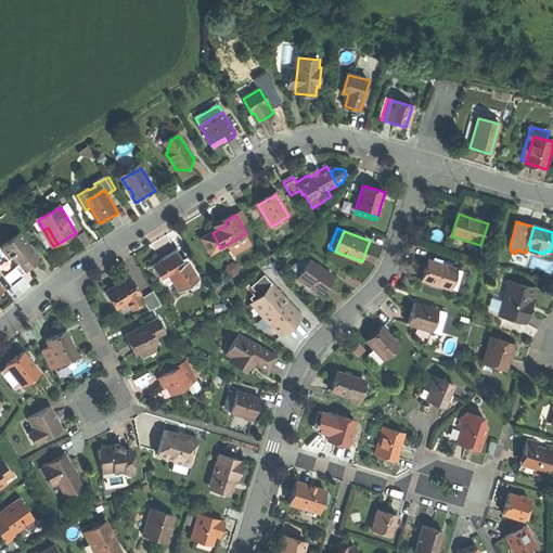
[(253,245),(246,233),(220,248),(213,233),(203,240),(213,256),(230,245),(233,251),(236,249),(239,254),(253,245)]
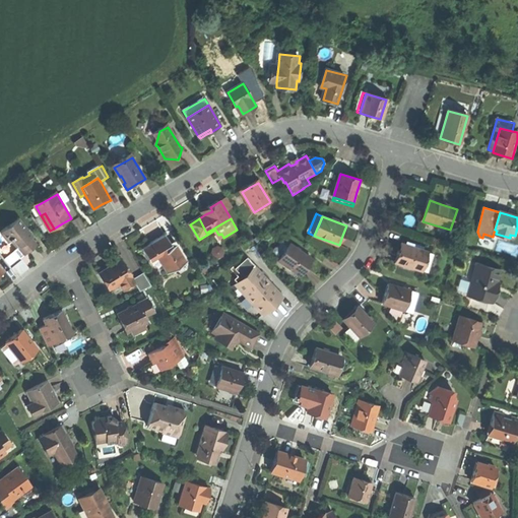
[(16,223),(3,234),(10,243),(13,240),(19,248),(15,251),(21,259),(30,252),(39,246),(30,236),(33,234),(22,220),(17,224),(16,223)]
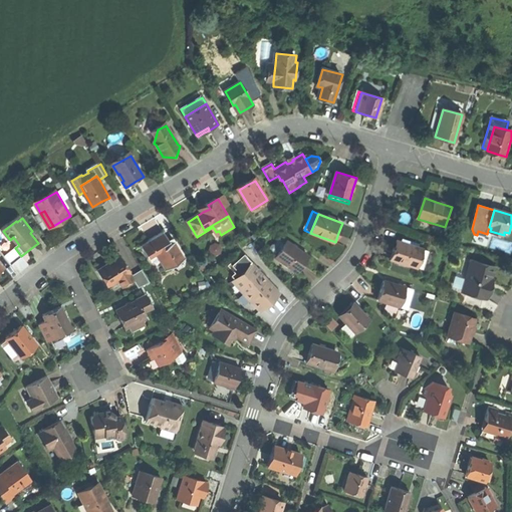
[(153,240),(142,246),(149,258),(156,253),(166,270),(185,258),(175,242),(171,245),(169,241),(170,241),(165,232),(153,240)]
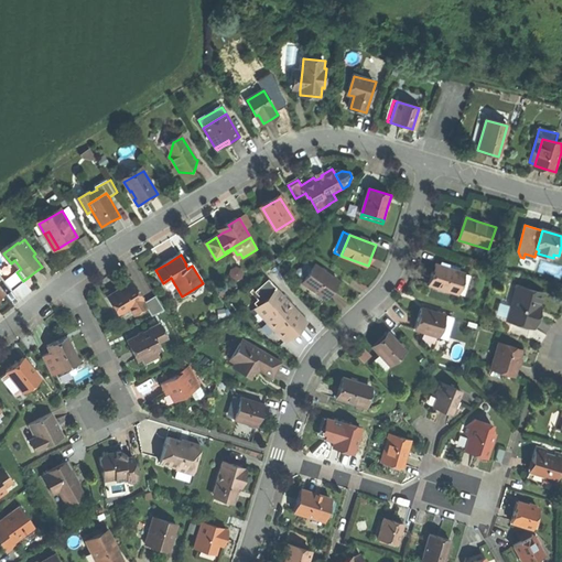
[(298,278),(305,282),(314,269),(307,265),(302,271),(300,271),(298,274),(298,278)]
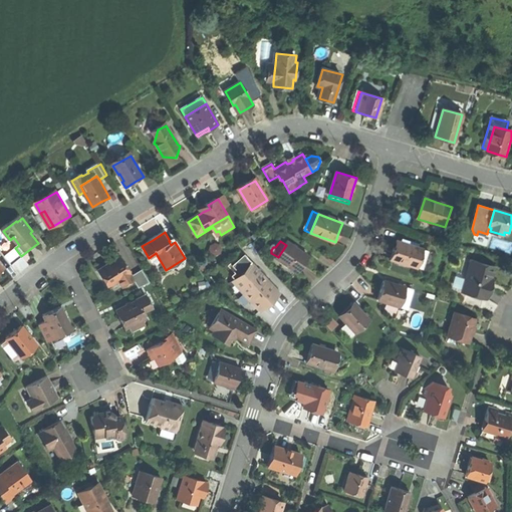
[(422,249),(398,242),(396,251),(393,260),(416,268),(421,250),(422,249)]
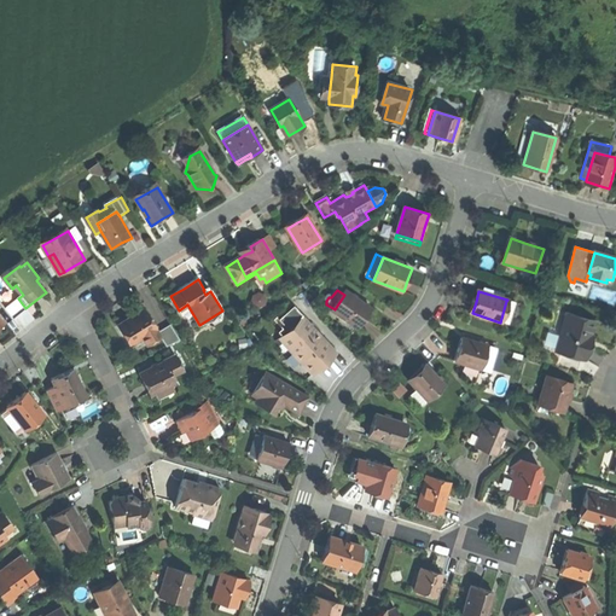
[(335,309),(332,313),(349,324),(352,321),(360,327),(366,319),(372,311),(347,292),(344,295),(335,309)]
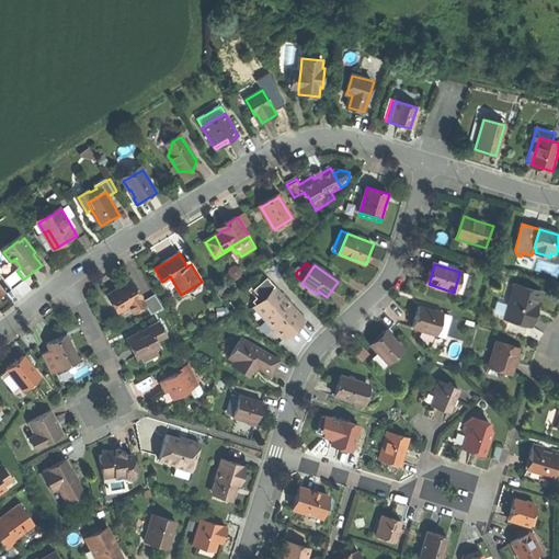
[(469,275),(459,273),(454,293),(463,295),(469,275)]
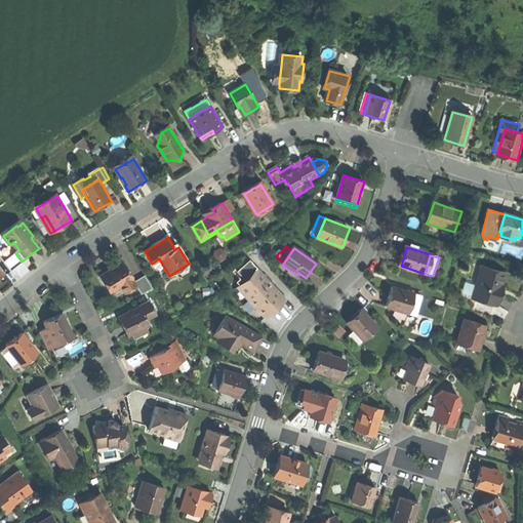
[(113,268),(104,274),(114,290),(122,285),(132,279),(123,263),(113,268)]
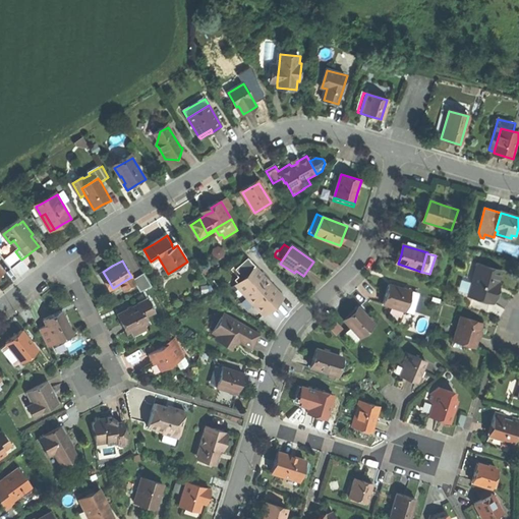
[(469,296),(493,303),(497,289),(502,272),(479,265),(469,296)]
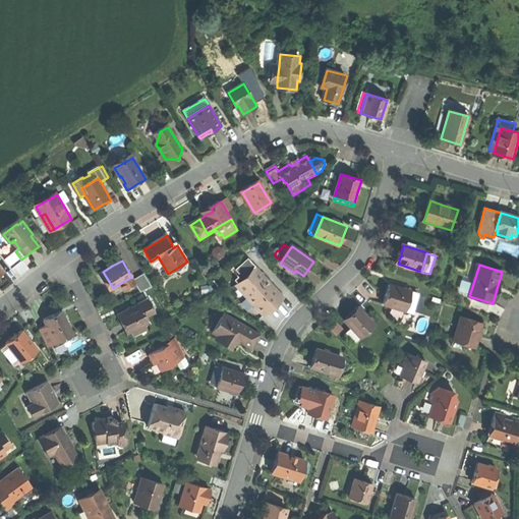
[(237,286),(264,315),(274,307),(284,298),(256,268),(237,286)]
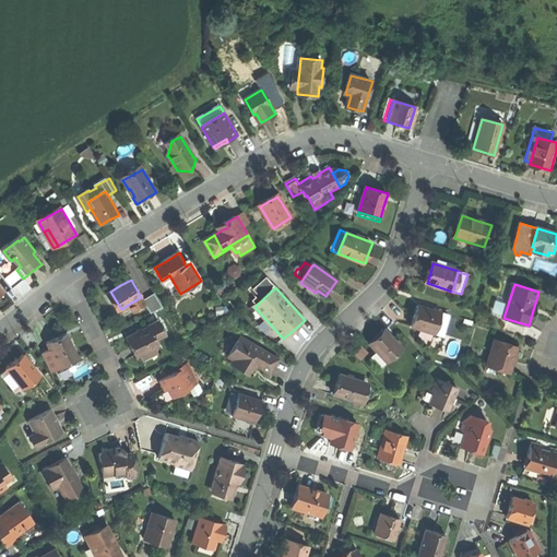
[(117,311),(121,309),(110,292),(107,294),(117,311)]
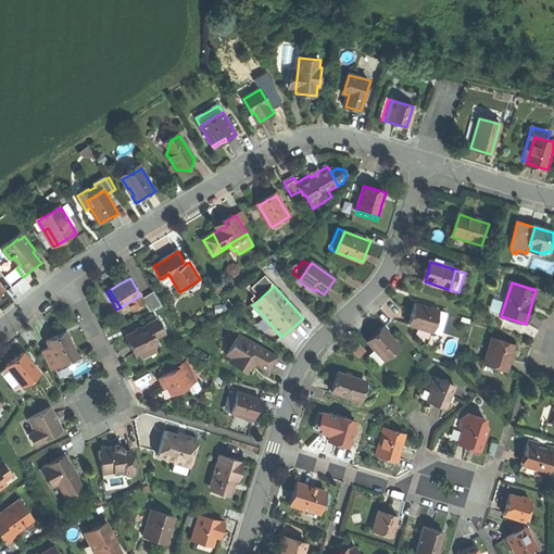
[(142,298),(140,296),(129,302),(133,309),(146,304),(151,313),(162,306),(153,291),(142,298)]
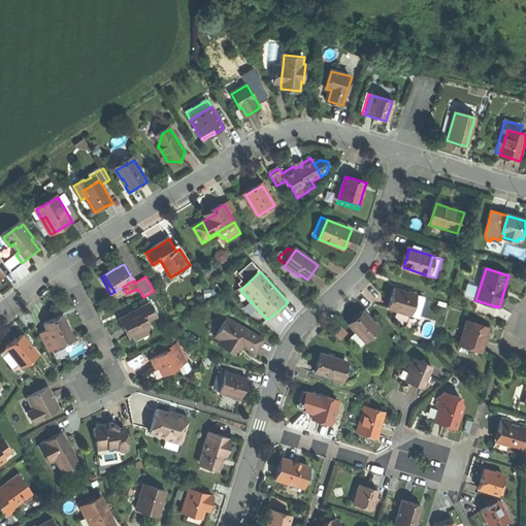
[(418,296),(395,290),(392,300),(389,309),(412,316),(418,296)]
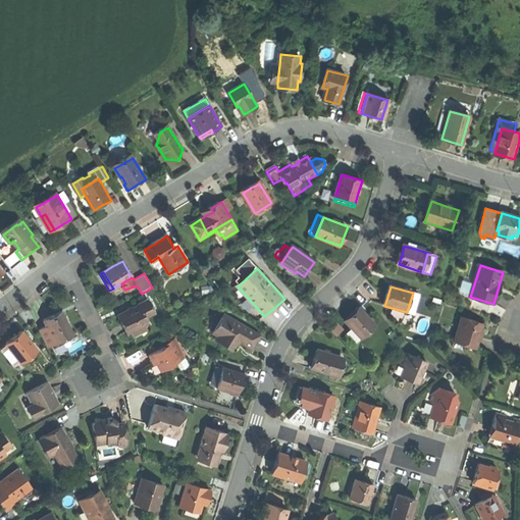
[(420,295),(413,293),(407,312),(414,314),(420,295)]
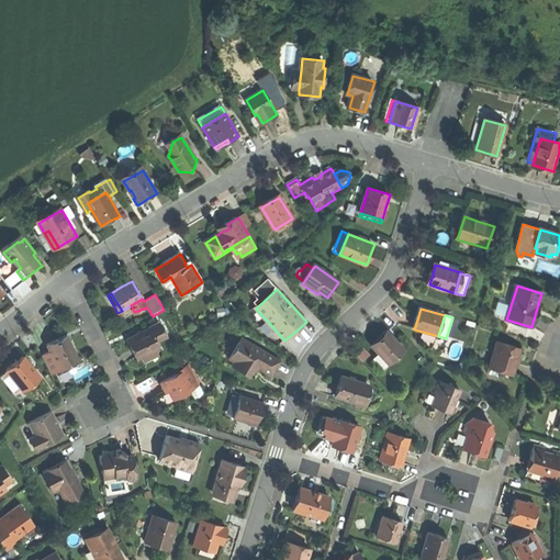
[(149,327),(149,329),(152,328),(157,340),(167,336),(160,322),(149,327)]
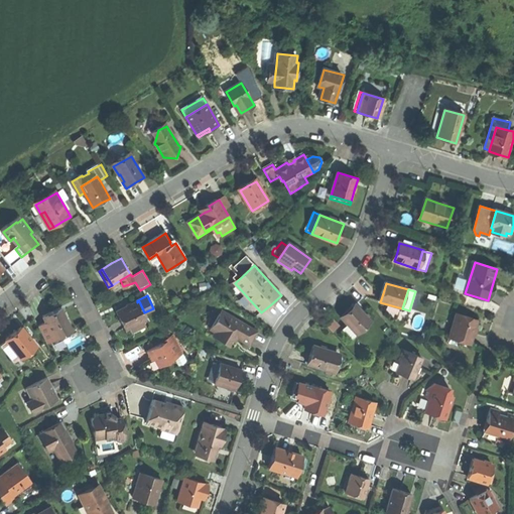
[(137,302),(118,311),(122,320),(126,330),(130,328),(143,322),(147,319),(144,312),(139,301),(137,302)]
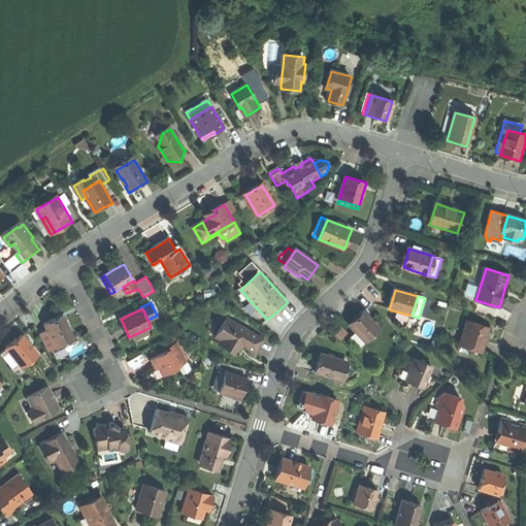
[(359,335),(366,342),(381,329),(363,311),(356,319),(350,325),(359,335)]
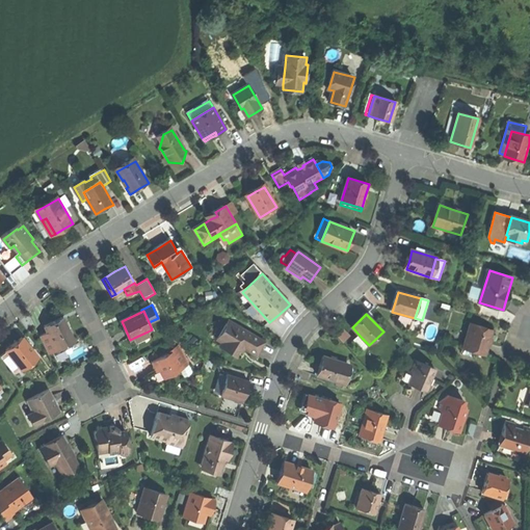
[(46,325),(57,349),(74,341),(69,328),(62,317),(46,325)]
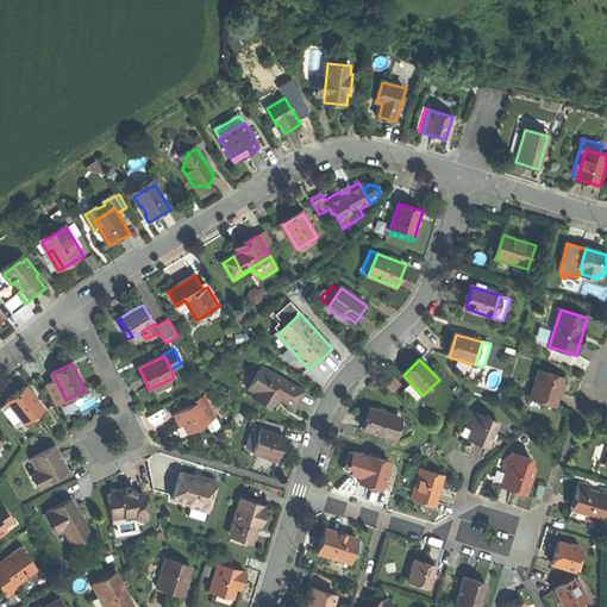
[(300,401),(305,393),(262,368),(250,389),(256,393),(262,396),(258,401),(273,410),(277,401),(282,401),(295,408),(300,401)]
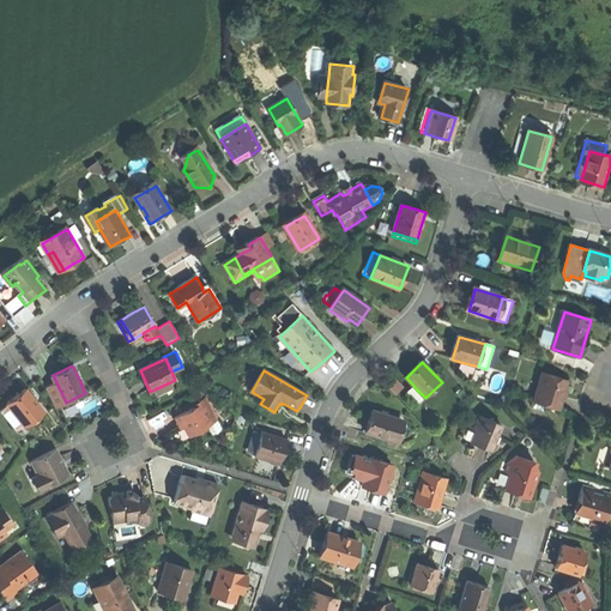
[(568,381),(543,374),(536,403),(546,406),(561,410),(564,395),(568,381)]
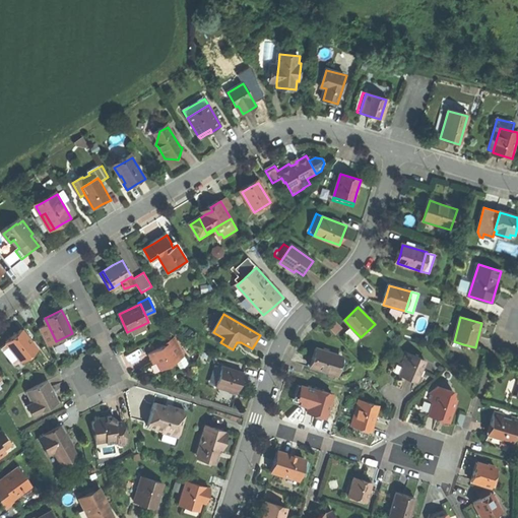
[(336,335),(343,329),(335,321),(328,327),(336,335)]
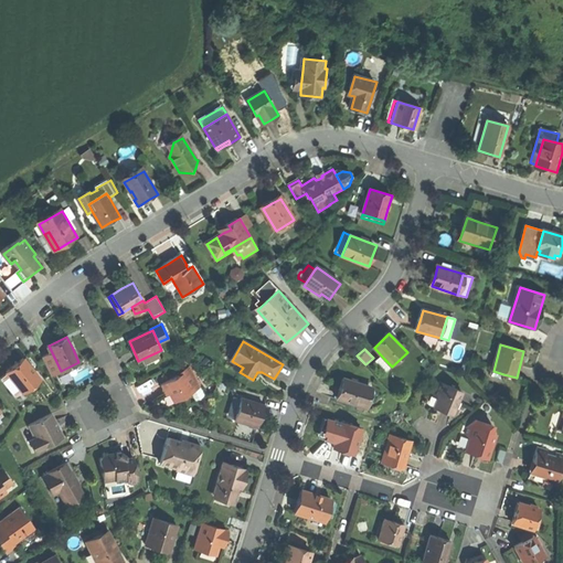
[(159,357),(157,352),(142,359),(145,362),(159,357)]
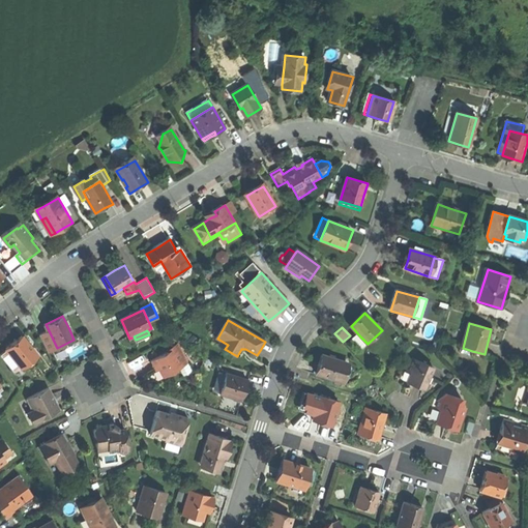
[(7,349),(24,369),(38,356),(23,336),(15,344),(7,349)]
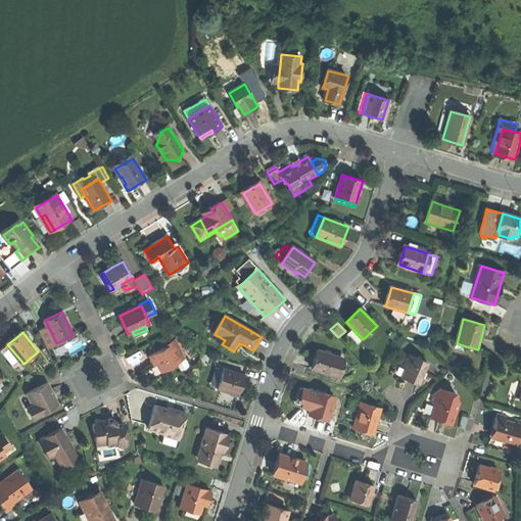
[(358,344),(363,339),(356,332),(350,337),(358,344)]
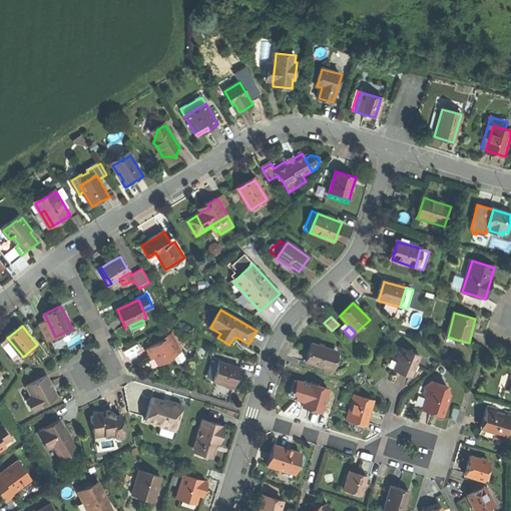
[(174,335),(146,350),(150,357),(153,355),(156,360),(158,365),(175,357),(183,353),(174,335)]
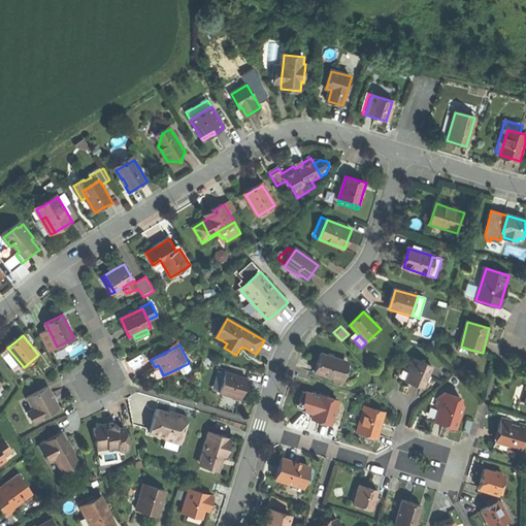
[(469,355),(470,350),(461,347),(459,352),(469,355)]
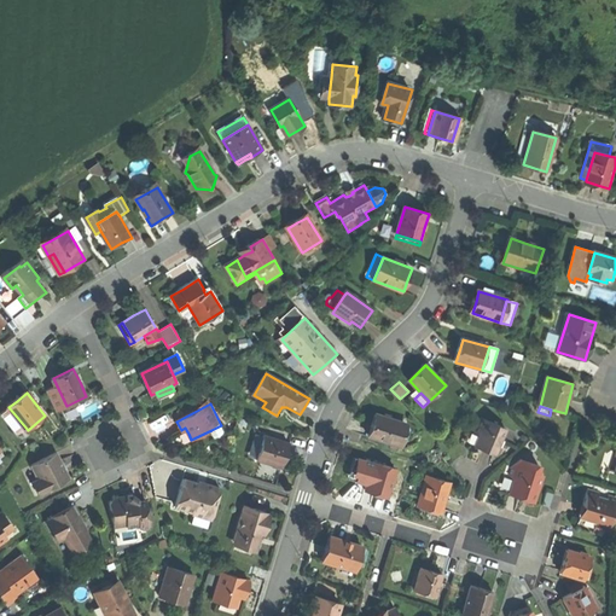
[(405,424),(377,416),(375,425),(371,437),(399,446),(405,424)]
